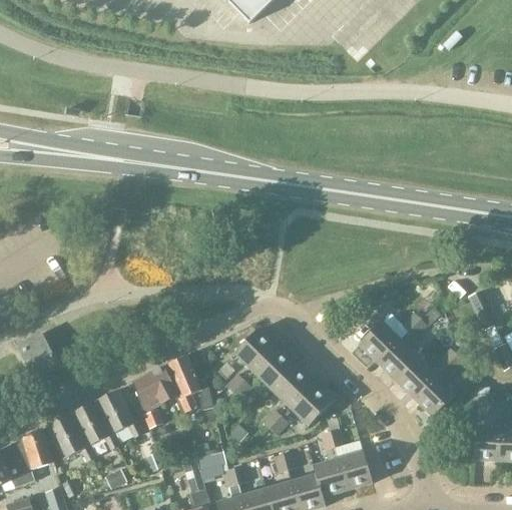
[(226,0),(250,23),(273,0),(226,0)]
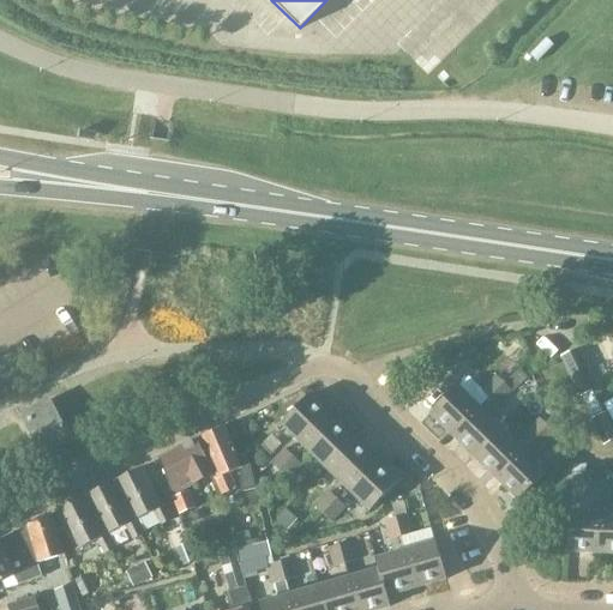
[(464,370),(486,369),(484,338),(462,340),(464,370)]
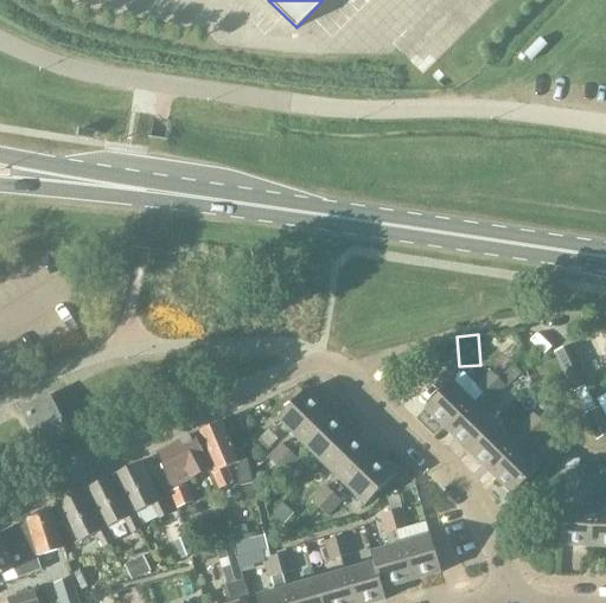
[(554,351),(568,376),(574,391),(591,383),(584,369),(571,342),(554,351)]
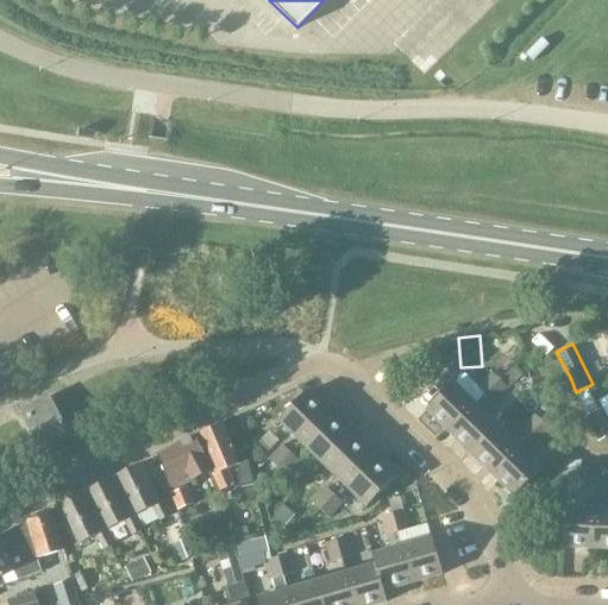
[(478,383),(477,384),(486,392),(500,378),(491,370),(478,383)]
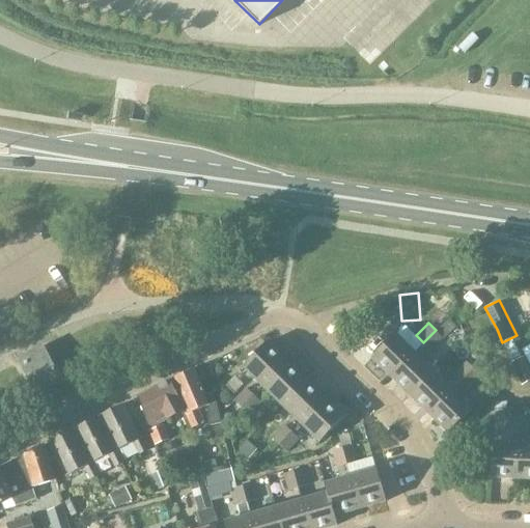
[(431,351),(444,337),(436,330),(423,342),(431,351)]
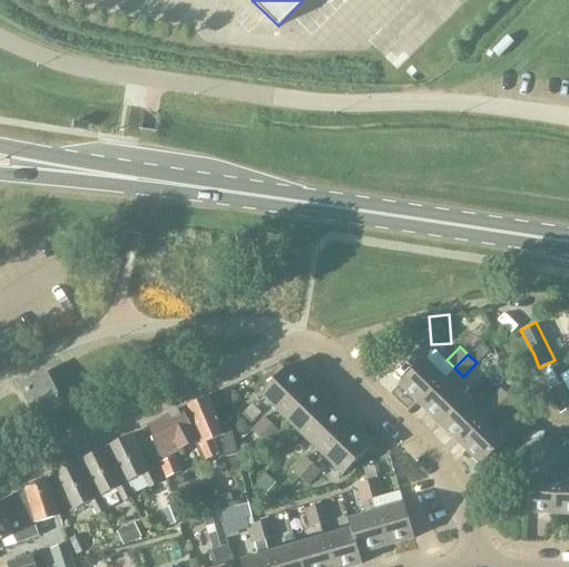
[(445,378),(435,369),(424,358),(399,383),(420,403),(445,378)]
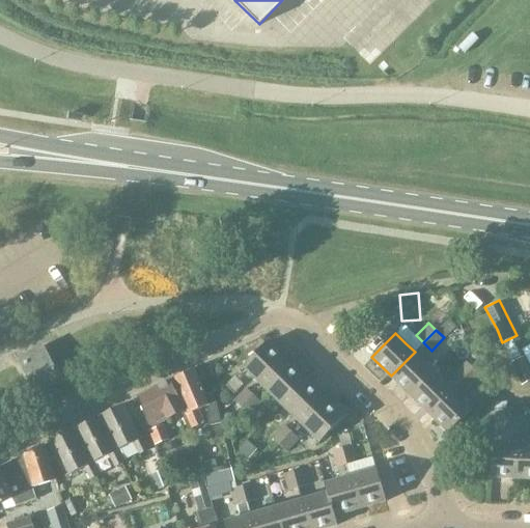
[(267,342),(243,366),(262,385),(285,361),(267,342)]
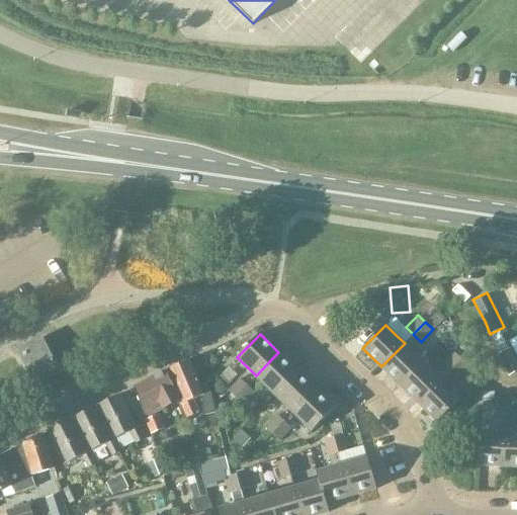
[(42,337),(17,350),(32,379),(58,366),(42,337)]
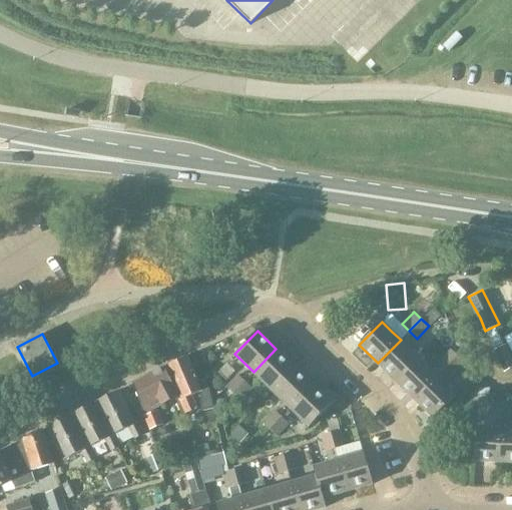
[(378,363),(396,381),(419,358),(401,340),(378,363)]
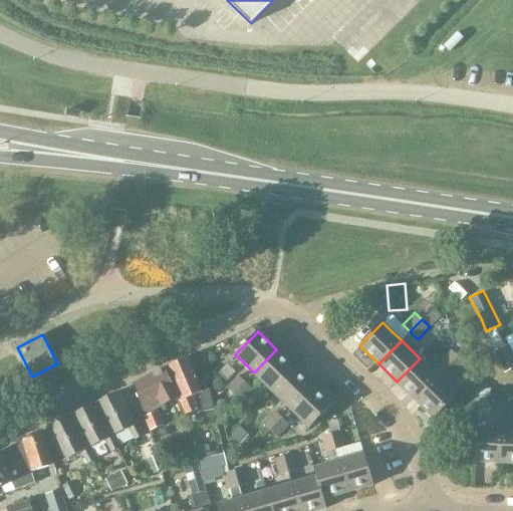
[(440,360),(447,367),(459,354),(452,347),(440,360)]
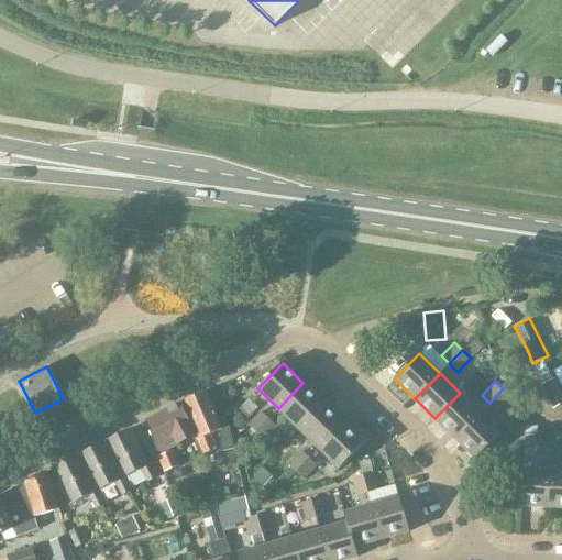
[(543,386),(553,407),(561,403),(561,391),(557,381),(543,386)]
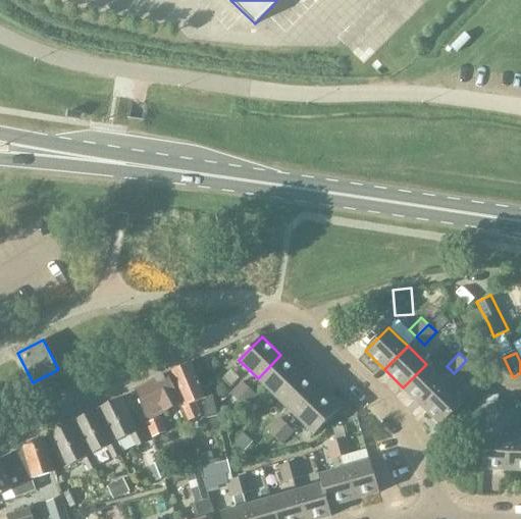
[(280,355),(258,378),(266,386),(276,397),(300,372),(280,355)]
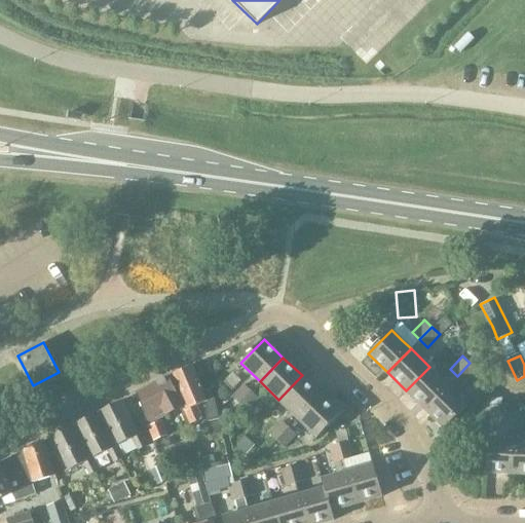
[(478,371),(470,363),(457,376),(464,383),(478,371)]
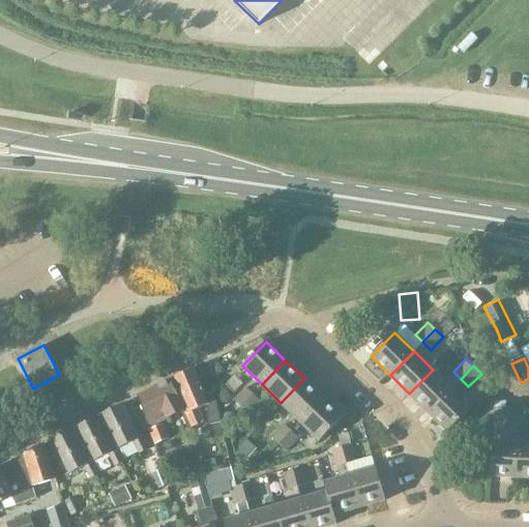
[(213,388),(204,392),(193,368),(173,376),(188,411),(186,412),(192,426),(203,420),(197,407),(206,403),(207,411),(212,436),(223,434),(223,435),(224,434),(213,388)]
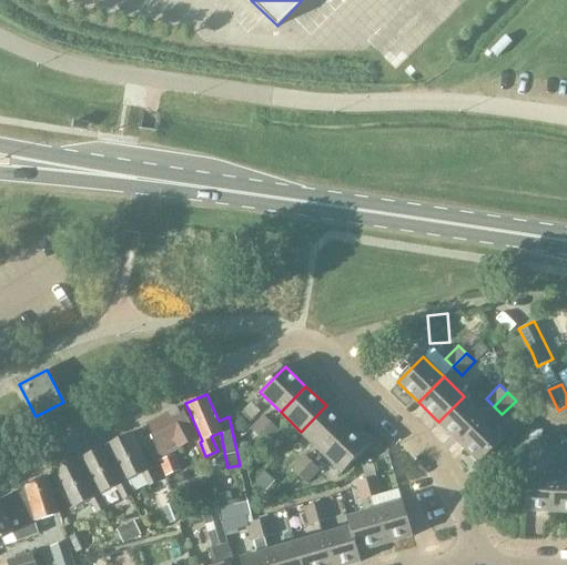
[(438,422),(458,442),(484,415),(464,396),(438,422)]
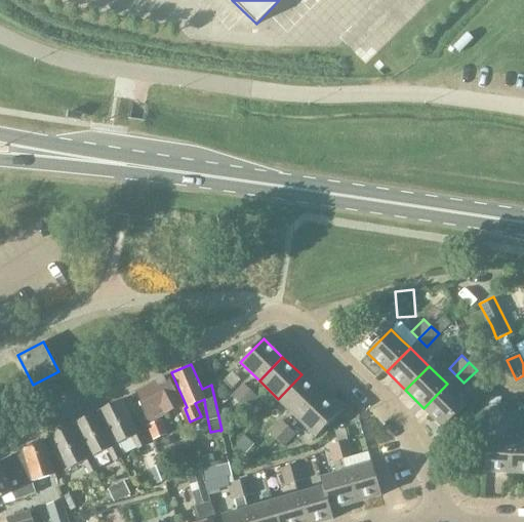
[(145,413),(147,419),(148,423),(184,404),(178,396),(168,373),(136,391),(145,413)]
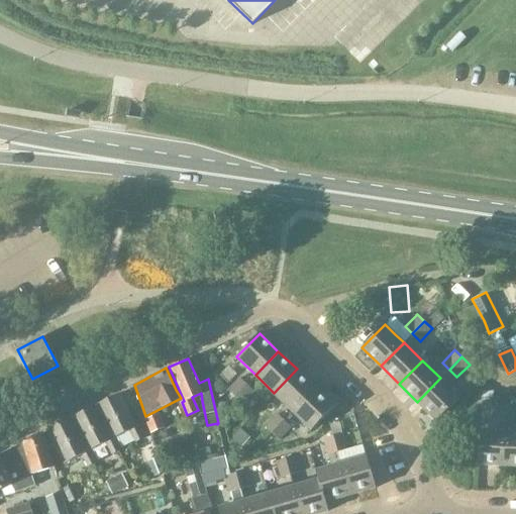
[(274,393),(292,410),(315,386),(297,369),(274,393)]
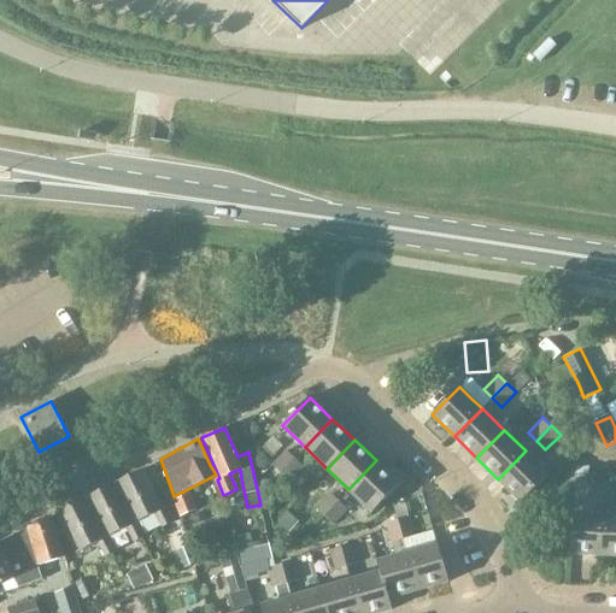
[(271,463),(281,472),(294,458),(286,448),(271,463)]
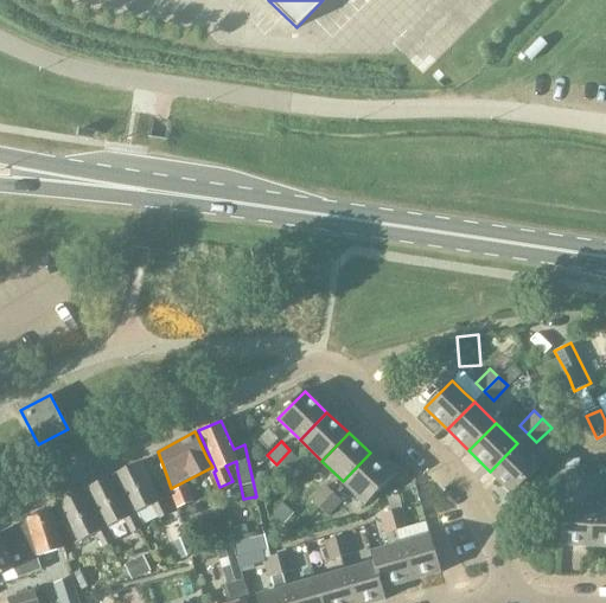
[(490,472),(512,493),(540,466),(517,443),(490,472)]
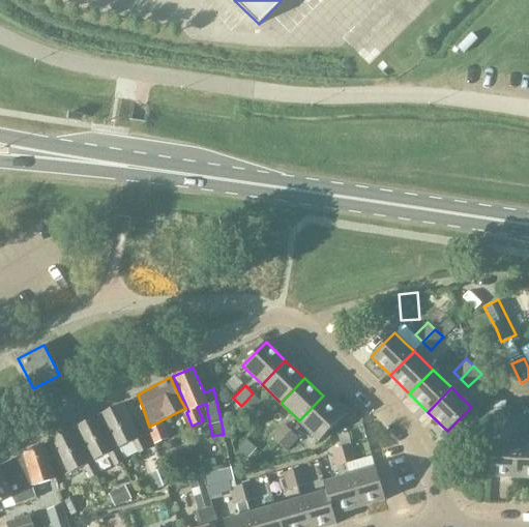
[(253,393),(241,406),(248,413),(261,401),(253,393)]
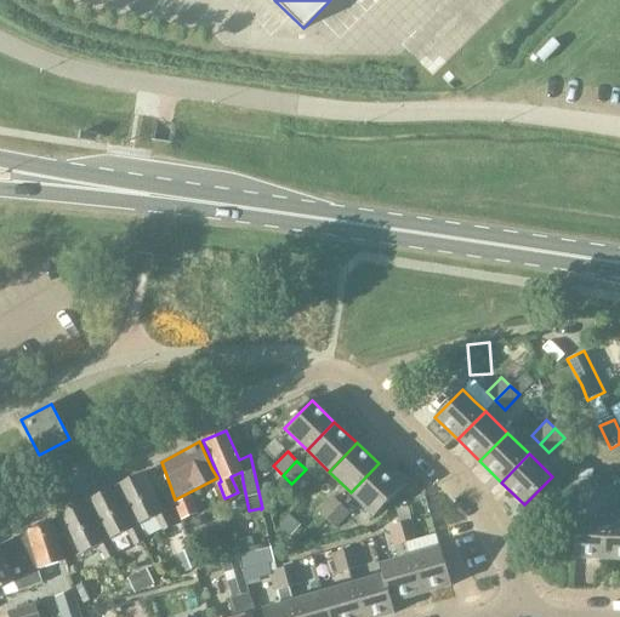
[(351,492),(374,514),(402,485),(379,463),(351,492)]
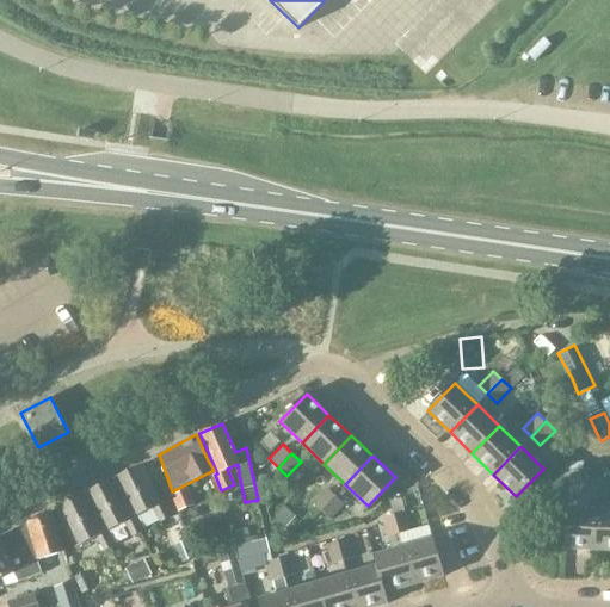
[(142,463),(114,477),(141,531),(143,528),(136,515),(154,506),(161,520),(172,514),(164,500),(162,501),(142,463)]
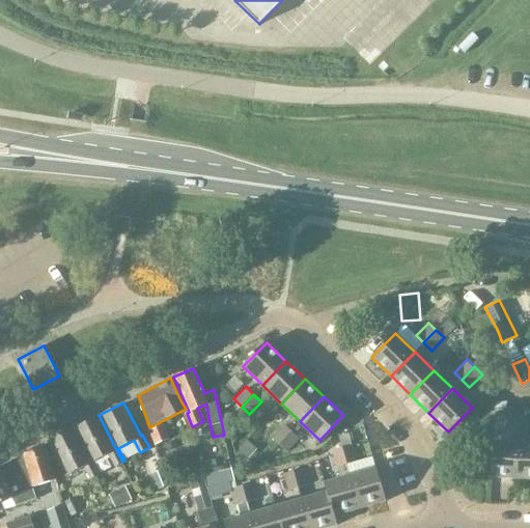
[(509,431),(522,432),(522,414),(510,413),(509,431)]
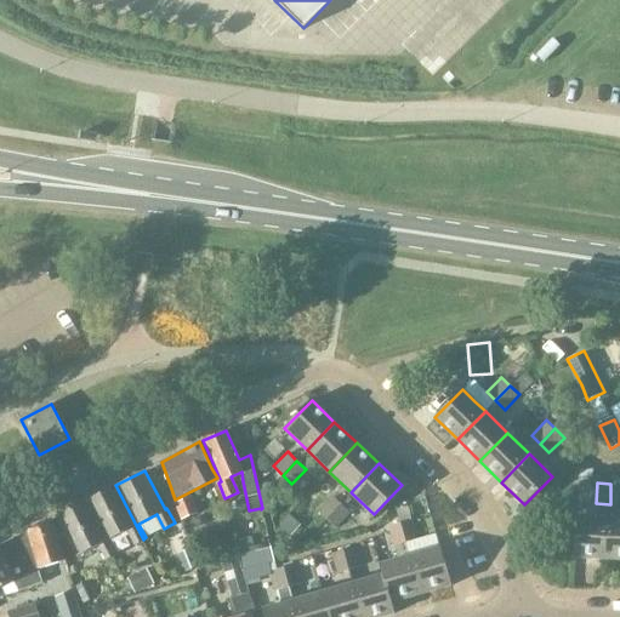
[(115,485),(87,500),(114,554),(118,553),(109,537),(128,529),(135,543),(143,540),(115,485)]
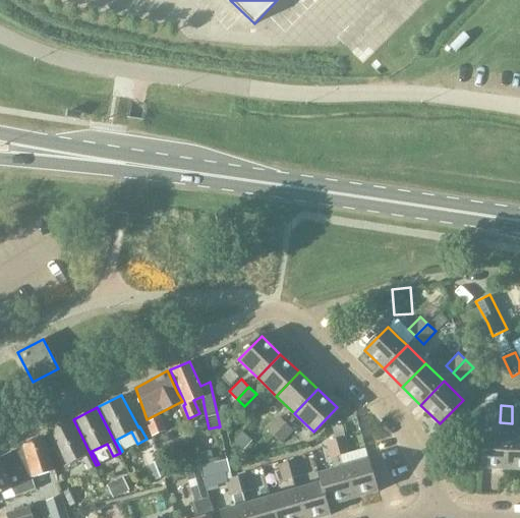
[(167,429),(161,414),(146,420),(152,436),(167,429)]
